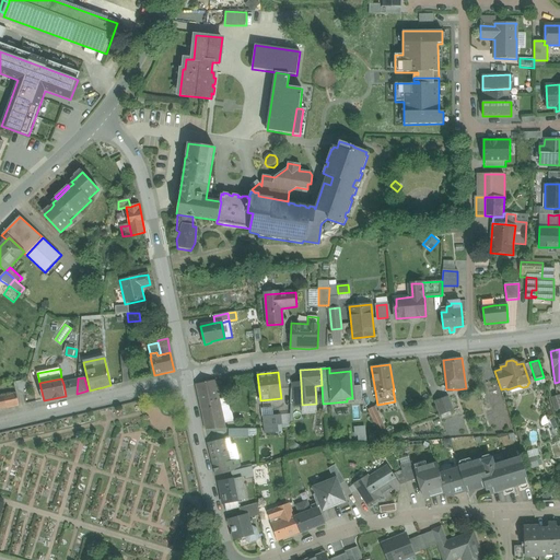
[(27,380),(14,383),(16,394),(18,397),(25,396),(24,391),(27,380)]
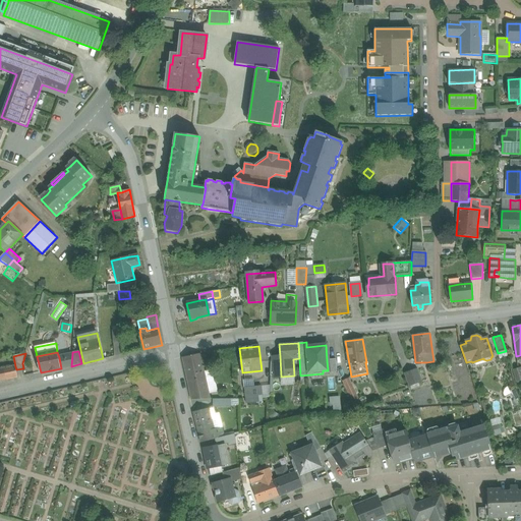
[(72,354),(59,357),(61,368),(71,366),(72,354)]
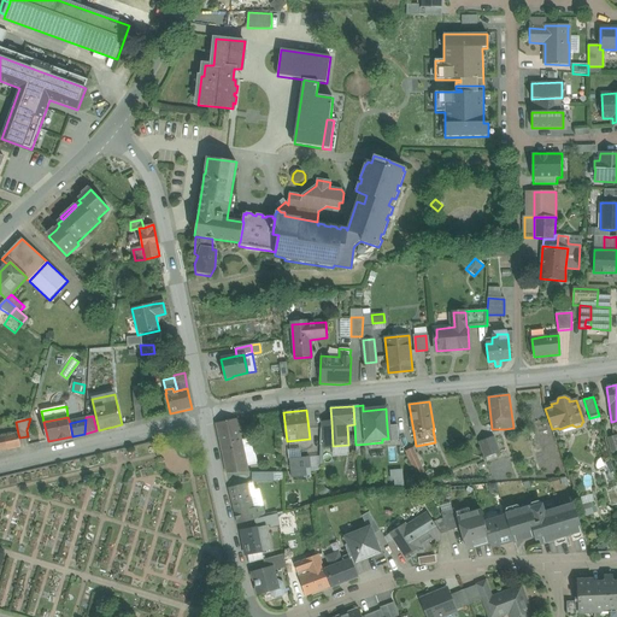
[(238,419),(216,423),(222,453),(244,448),(241,440),(238,419)]
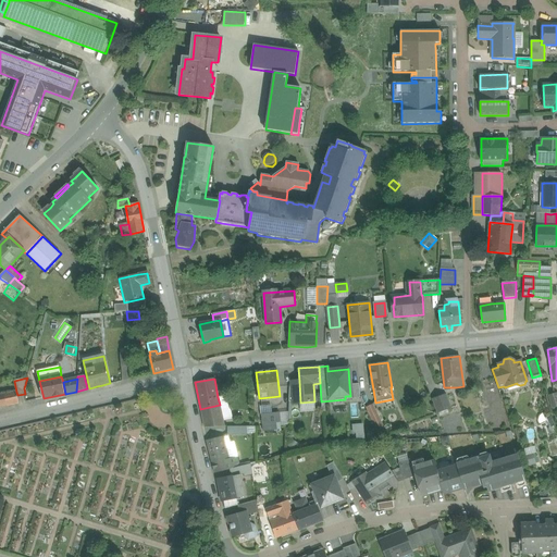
[(299,381),(289,382),(289,401),(291,401),(294,401),(294,404),(300,403),(299,381)]
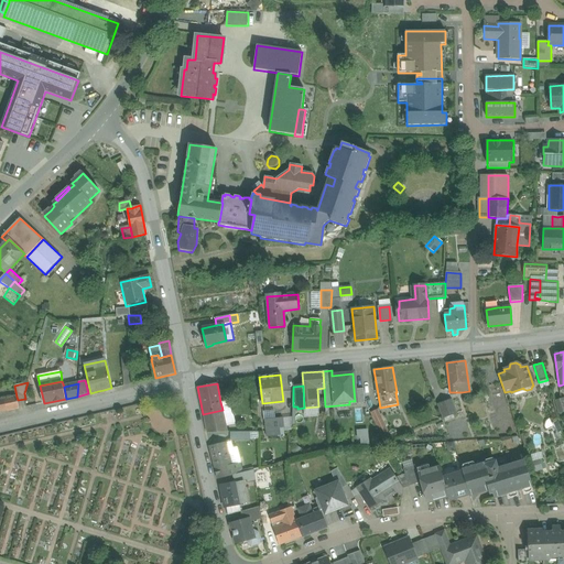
[(364,389),(354,390),(355,401),(349,401),(349,404),(365,403),(364,389)]
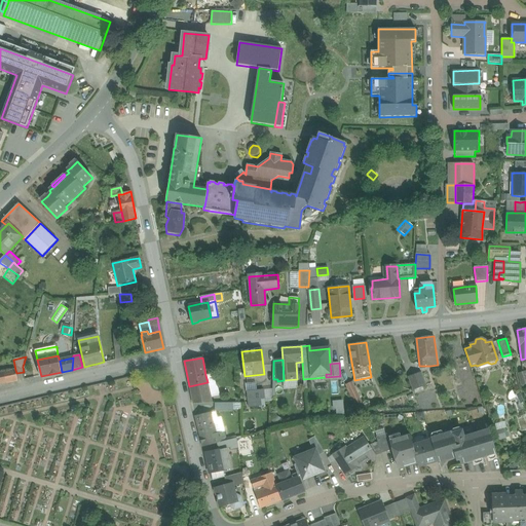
[(15,370),(0,373),(0,384),(19,381),(16,373),(15,370)]
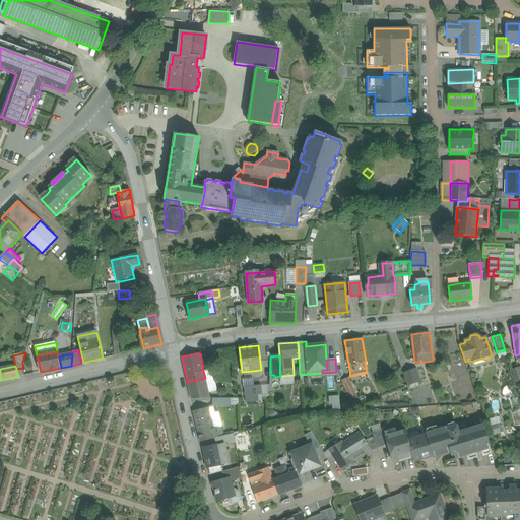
[(416,368),(403,373),(408,386),(421,381),(416,368)]
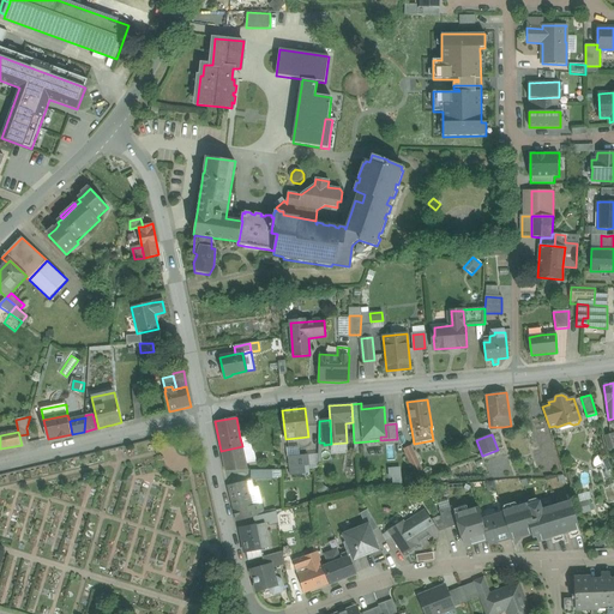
[(242,446),(246,464),(256,462),(250,437),(240,438),(242,446)]
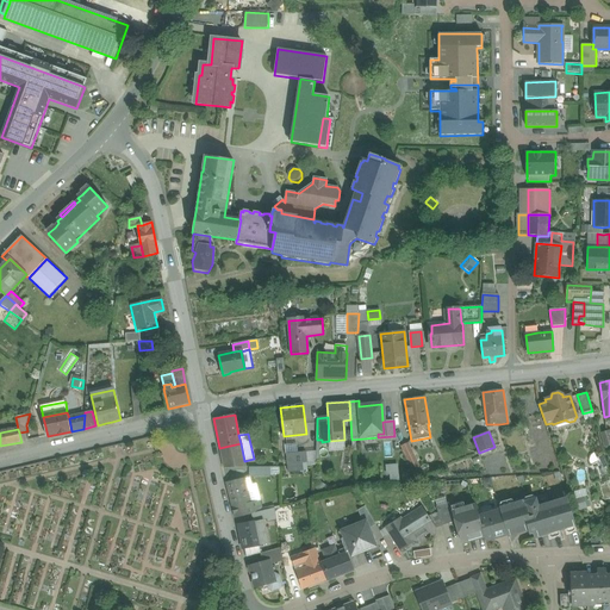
[(219,448),(224,468),(246,467),(244,461),(241,443),(219,448)]
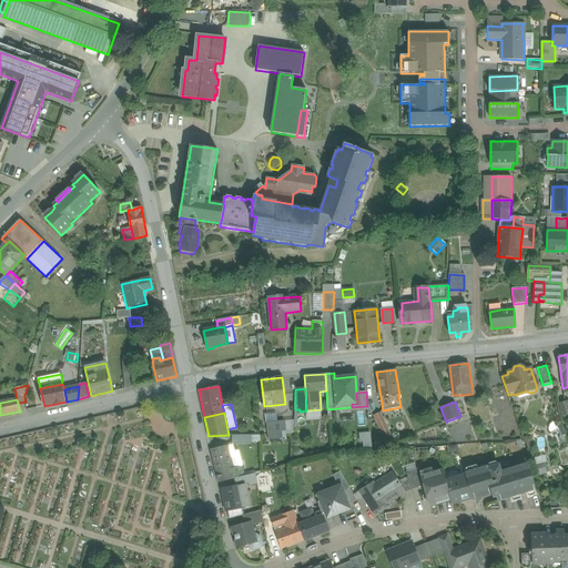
[(391,435),(381,413),(373,415),(384,438),(391,435)]
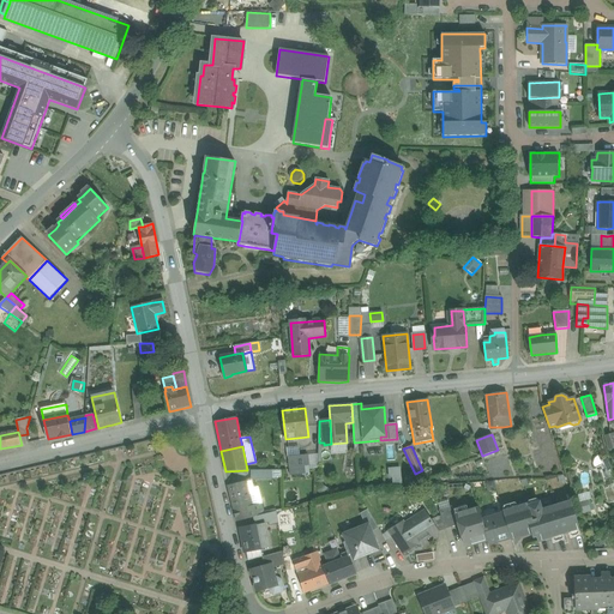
[(289,457),(302,456),(301,447),(288,449),(289,457)]
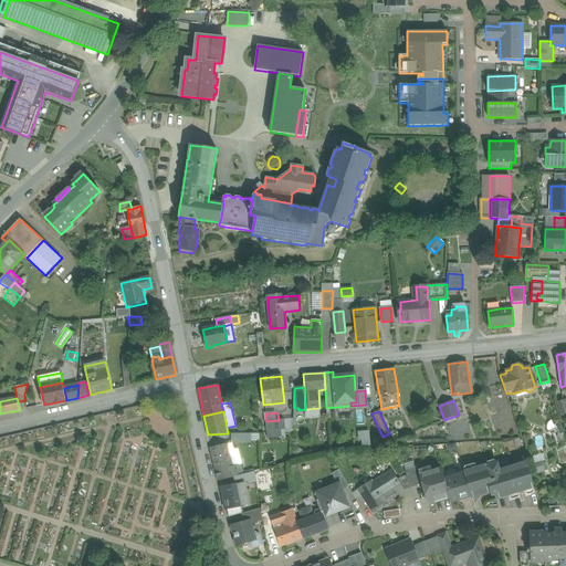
[(266,421),(265,422),(266,431),(285,429),(284,420),(279,420),(266,421)]
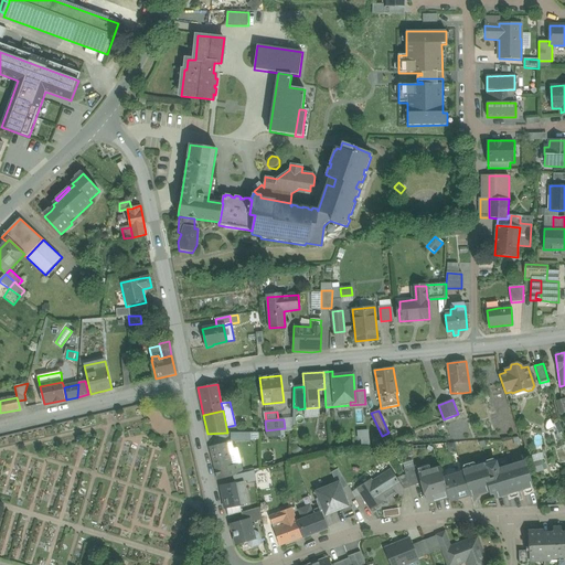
[(370,444),(370,429),(359,429),(360,445),(370,444)]
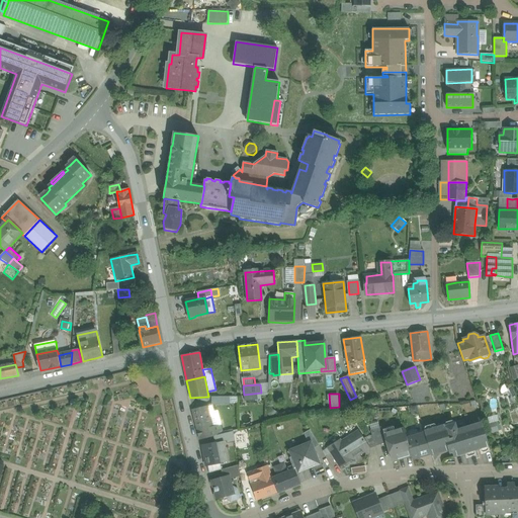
[(208,406),(192,410),(195,425),(211,420),(208,406)]
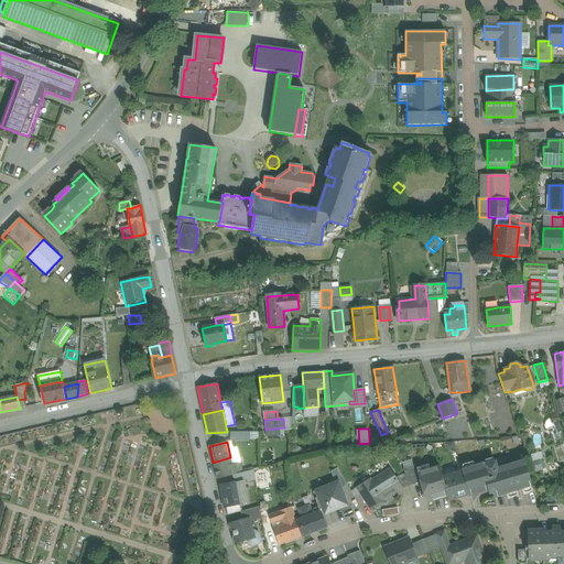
[(522,452),(485,463),(485,465),(495,462),(497,468),(509,465),(524,459),(522,452)]
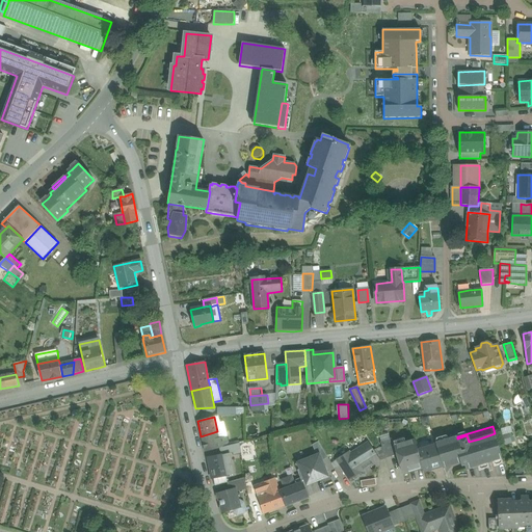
[(502,428),(506,444),(514,442),(510,426),(502,428)]
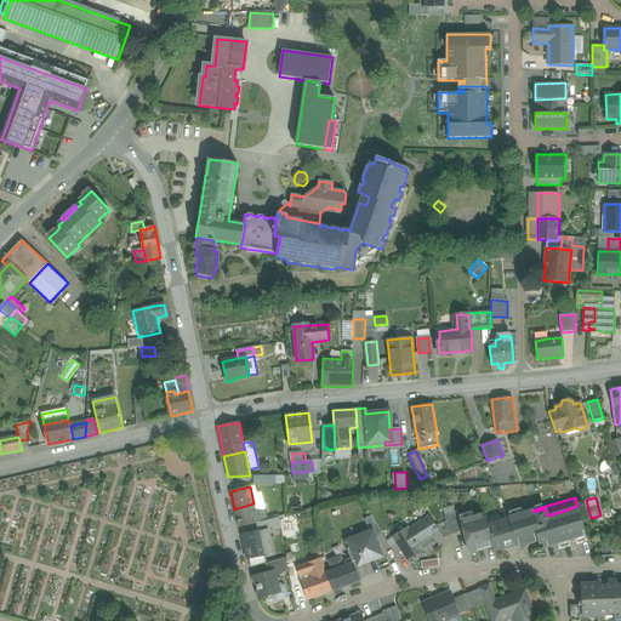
[(254,503),(234,510),(239,528),(256,524),(258,523),(257,516),(254,503)]
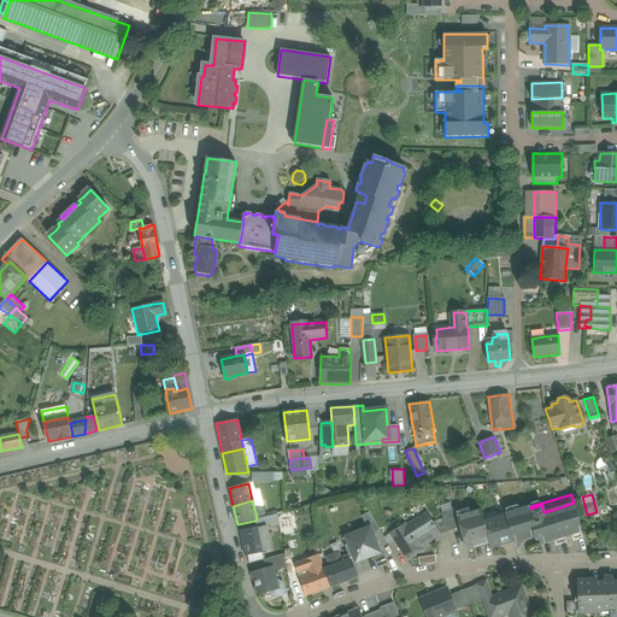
[(557,509),(565,538),(582,533),(574,503),(557,509)]
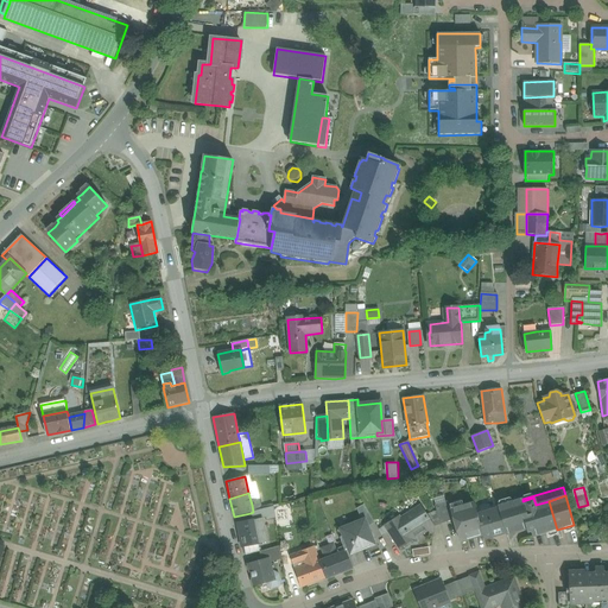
[(557,530),(549,501),(536,505),(533,498),(523,501),(523,499),(498,506),(499,508),(506,532),(506,533),(506,534),(526,529),(527,532),(531,531),(532,537),(557,530)]
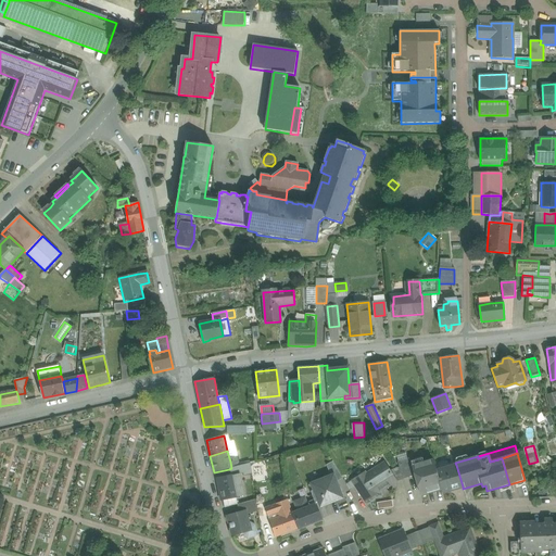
[(411,458),(397,462),(400,467),(403,479),(415,476),(412,466),(413,466),(411,458)]
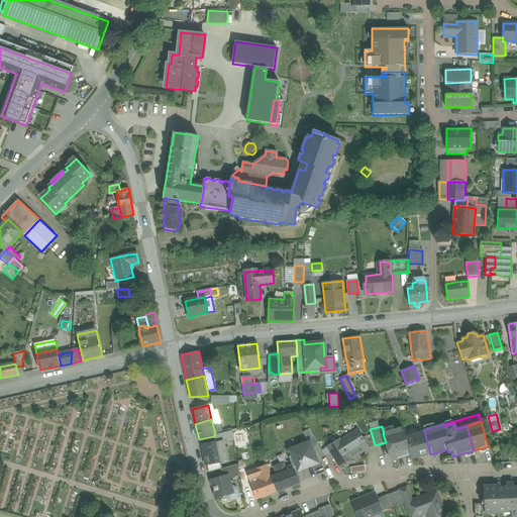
[(384,433),(383,433),(386,442),(391,460),(410,454),(402,427),(384,433)]
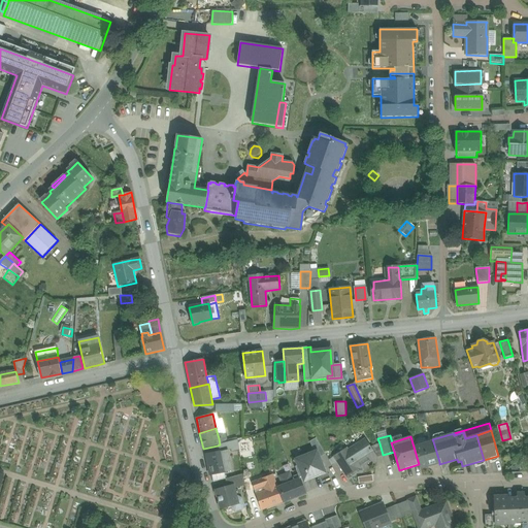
[(326,454),(317,438),(309,441),(314,453),(317,452),(320,458),(326,454)]
